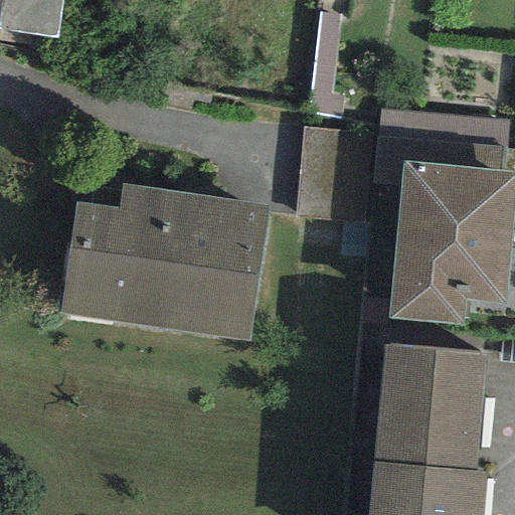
[(0,0),(0,29),(56,38),(61,0),(0,0)]
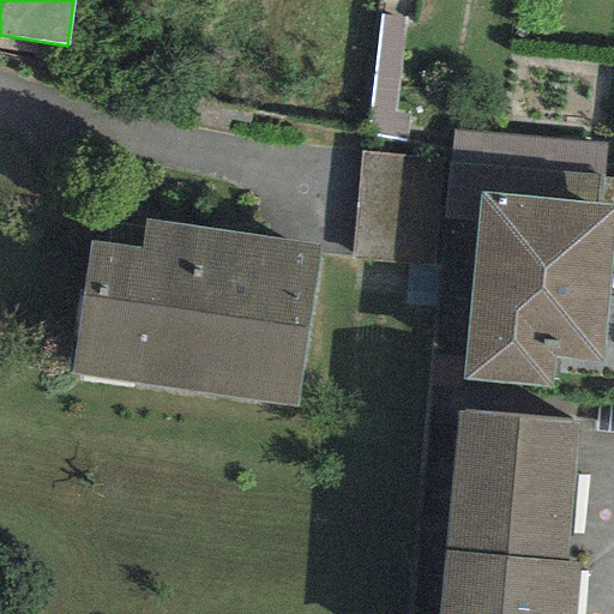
[(600,202),(605,143),(450,131),(447,162),(441,218),(476,221),(479,191),(600,202)]
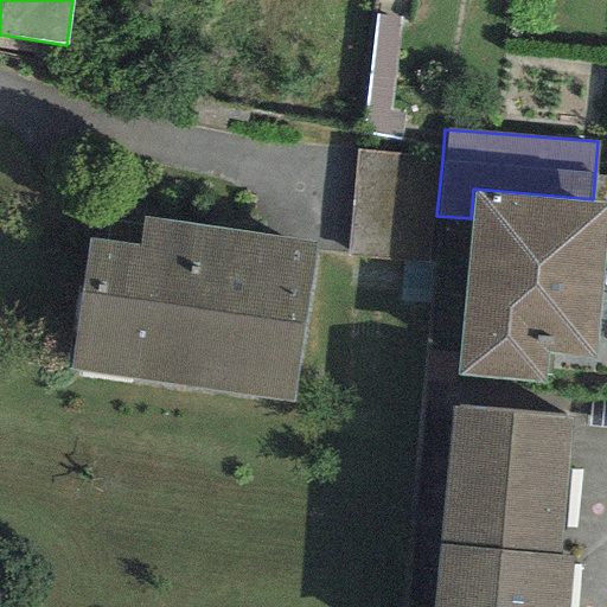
[(436,216),(442,160),(357,152),(346,255),(432,264),(436,216)]
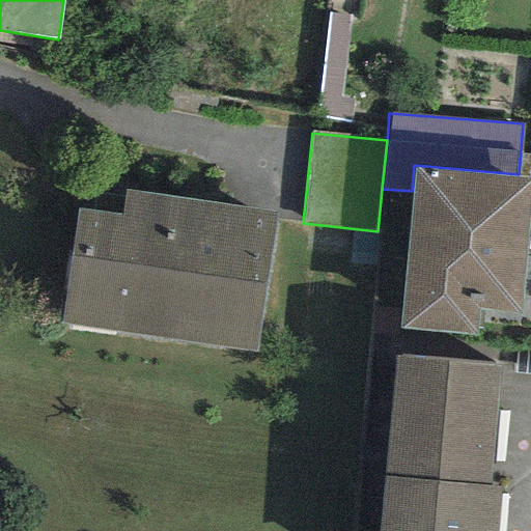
[(412,191),(397,329),(475,337),(478,309),(515,313),(530,176),(519,174),(414,165),(412,191)]
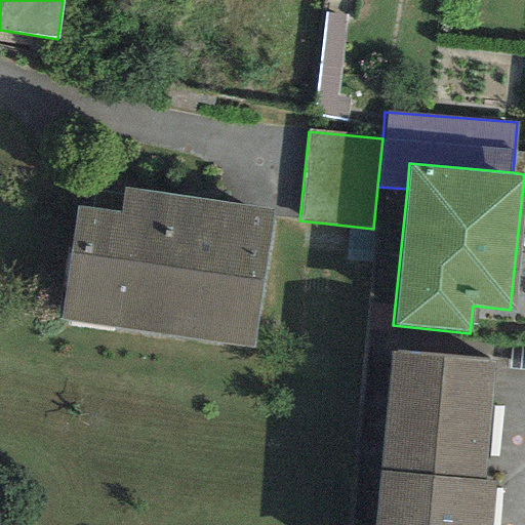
[(119,210),(74,204),(59,320),(254,346),(272,207),(122,189),(119,210)]
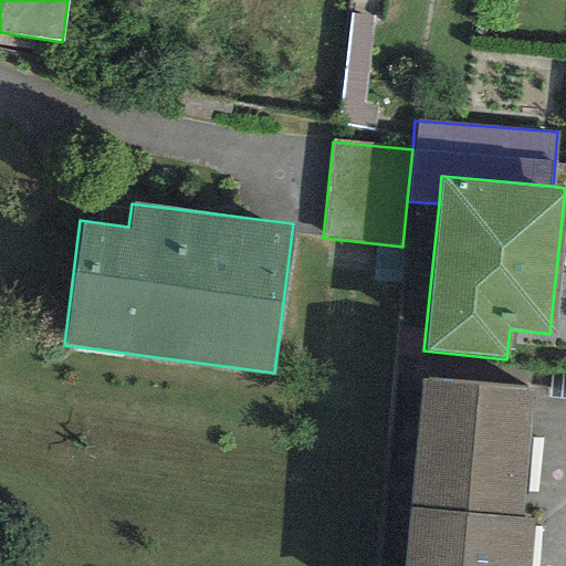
[(530,388),(419,379),(404,565),(525,565),(530,516),(520,516),(530,388)]
